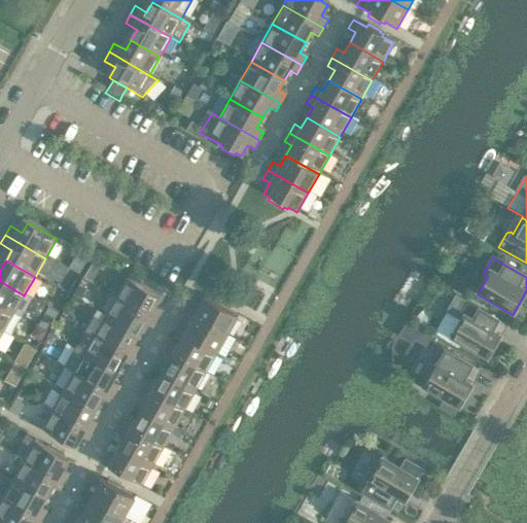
[(139,286),(128,279),(116,299),(156,321),(162,313),(150,306),(156,295),(155,294),(155,293),(140,284),(139,286)]
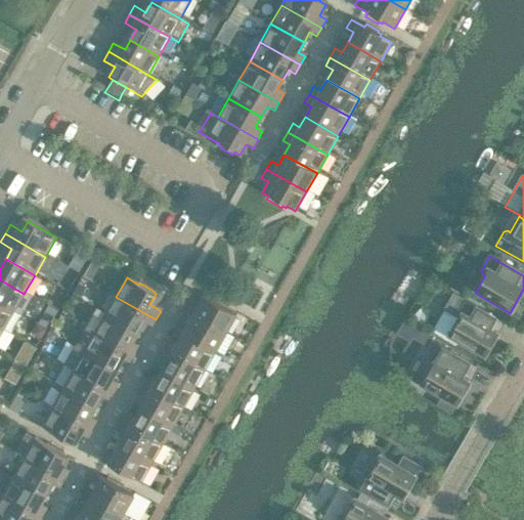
[(0,304),(13,312),(24,294),(0,279),(0,304)]
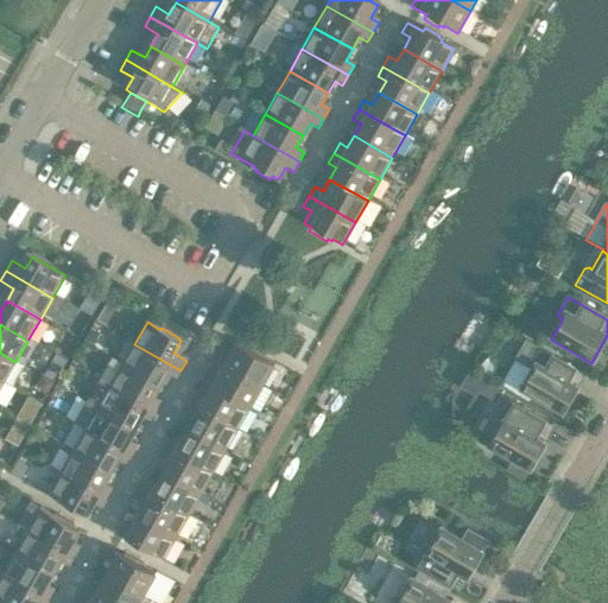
[(515,362),(501,387),(542,411),(540,412),(551,418),(555,411),(562,416),(584,376),(538,349),(525,342),(514,361),(515,362)]
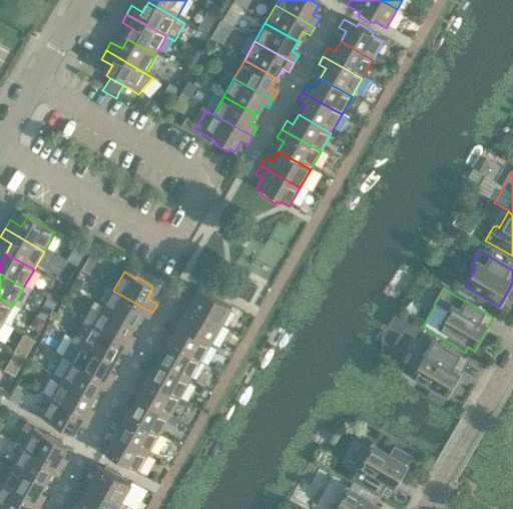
[(152,313),(113,291),(103,309),(131,325),(137,315),(148,322),(152,313)]
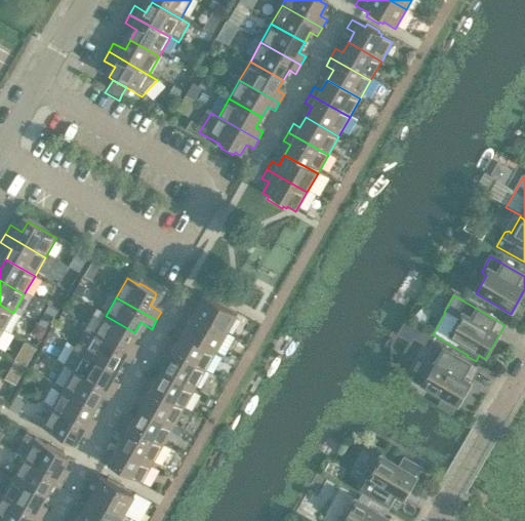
[(186,312),(226,335),(237,316),(228,311),(229,310),(210,298),(209,301),(208,299),(202,310),(191,304),(186,312)]
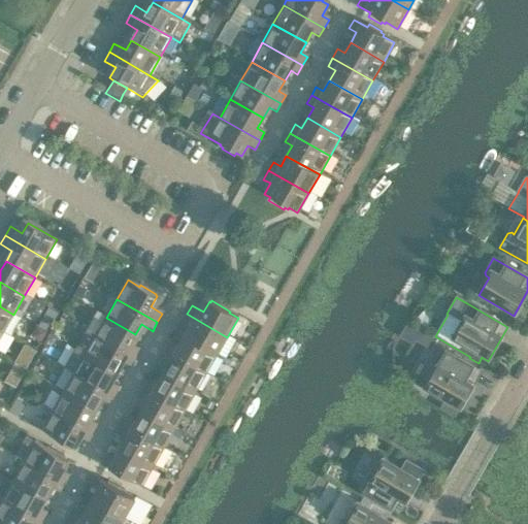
[(0,331),(3,333),(13,315),(0,306),(0,331)]
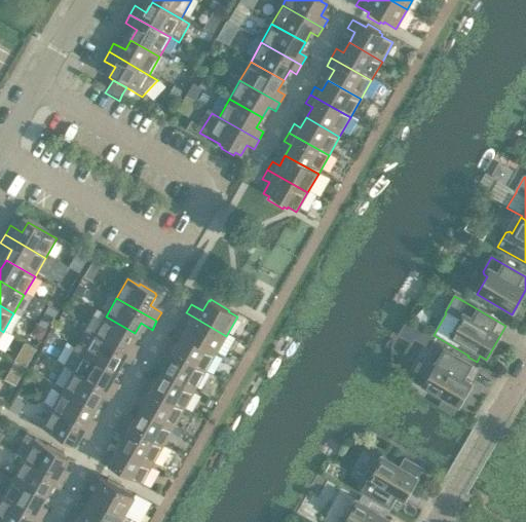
[(128,343),(135,333),(106,317),(97,310),(85,330),(128,355),(136,359),(140,349),(128,343)]
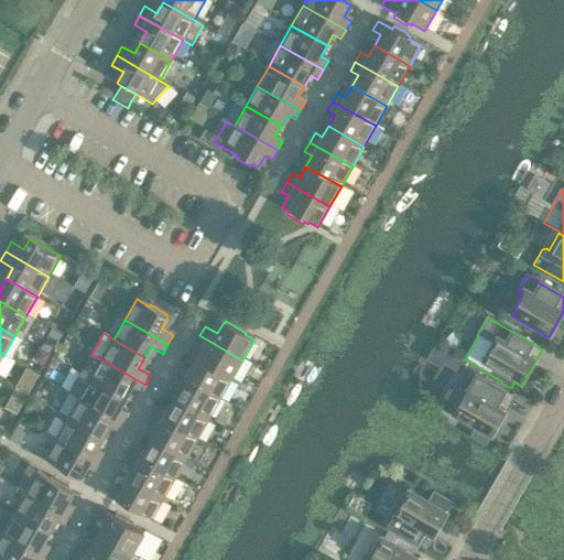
[(201,363),(231,380),(242,361),(199,335),(194,345),(206,352),(201,363)]
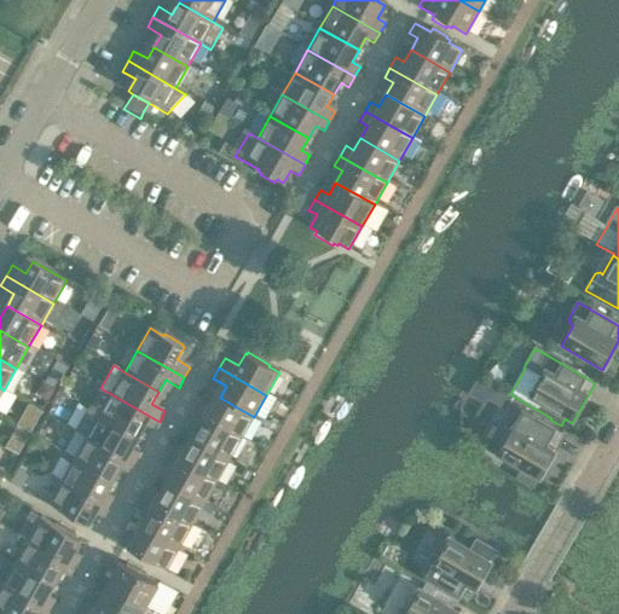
[(160,422),(151,417),(100,388),(87,410),(100,417),(133,436),(140,424),(154,432),(160,422)]
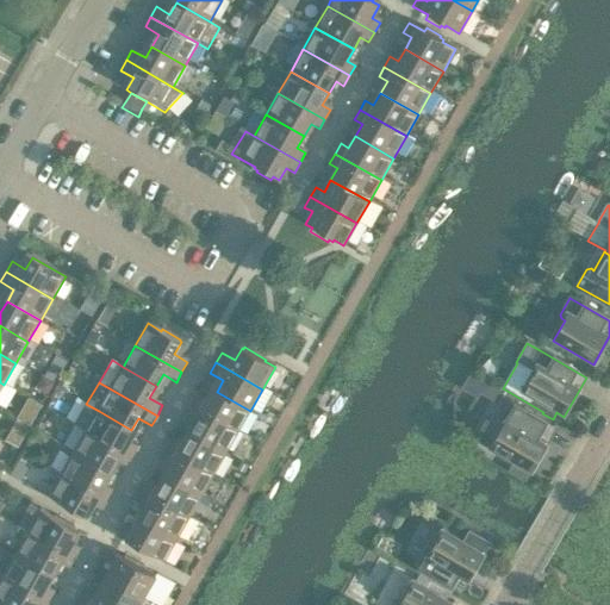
[(505,392),(487,382),(480,394),(498,405),(505,392)]
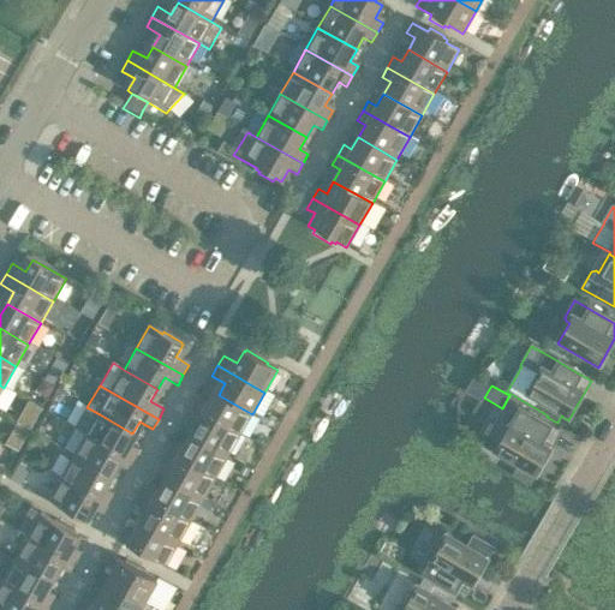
[(192,410),(240,436),(252,414),(219,395),(212,407),(198,399),(192,410)]
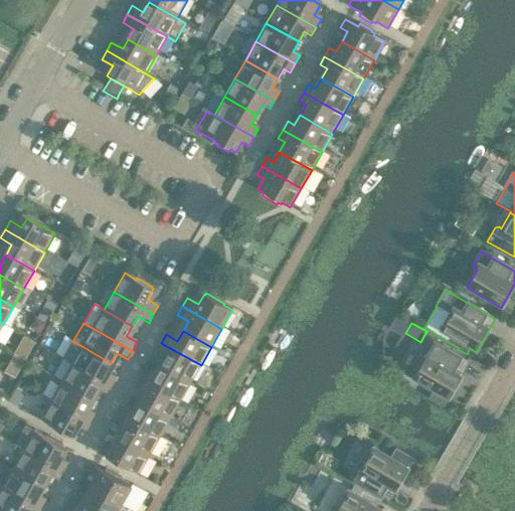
[(420,361),(423,362),(413,379),(436,392),(431,400),(444,408),(470,363),(430,340),(421,354),(420,361)]
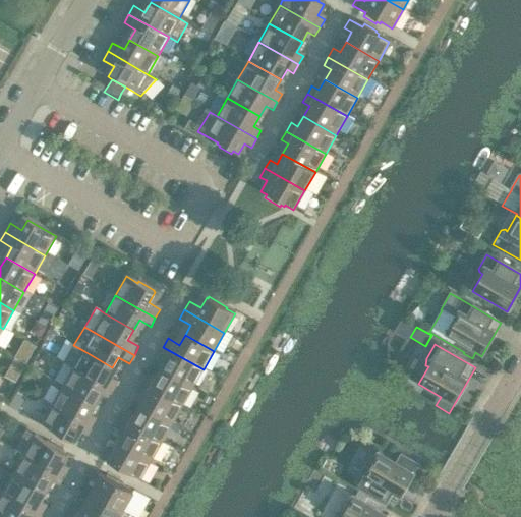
[(112,367),(84,351),(73,345),(63,362),(73,368),(73,369),(113,392),(118,384),(107,377),(112,367)]
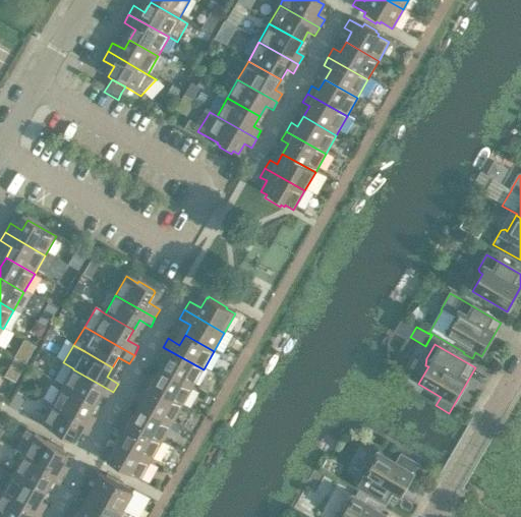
[(204,369),(163,347),(159,355),(170,362),(164,371),(192,388),(204,369)]
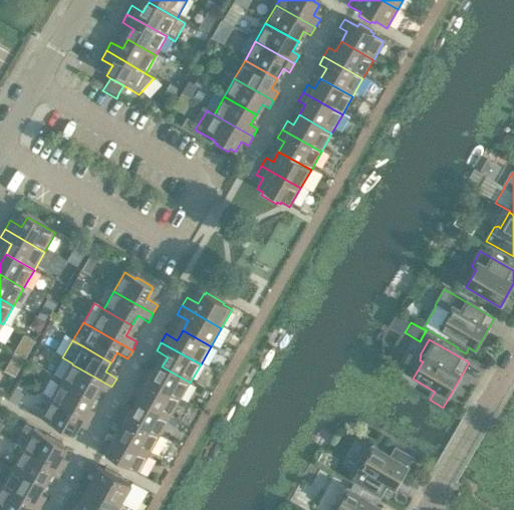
[(111,387),(72,364),(61,383),(90,399),(95,389),(106,396),(111,387)]
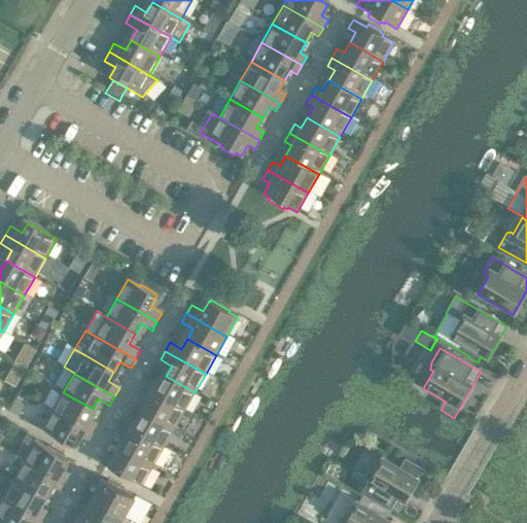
[(144,388),(184,412),(195,392),(166,376),(161,386),(148,380),(144,388)]
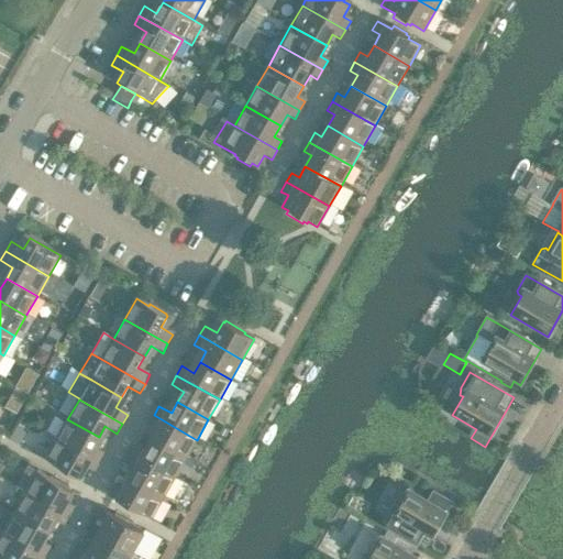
[(154,442),(186,460),(197,440),(154,415),(148,425),(161,431),(154,442)]
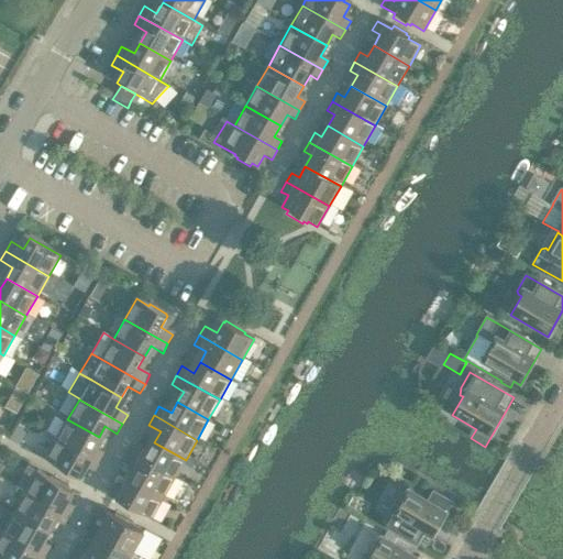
[(99,437),(67,419),(56,439),(99,464),(105,455),(92,448),(99,437)]
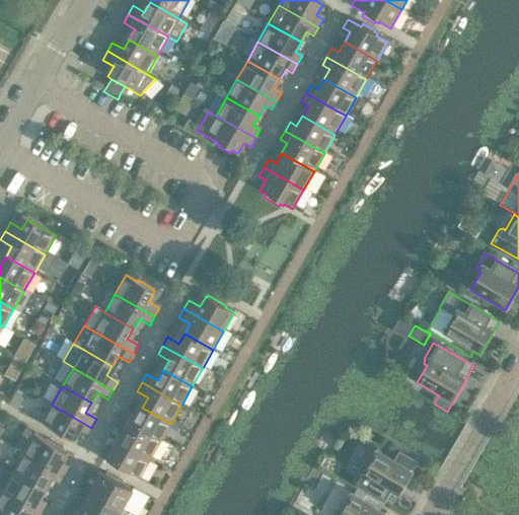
[(91,428),(52,405),(41,424),(53,431),(52,432),(68,441),(68,439),(70,440),(75,430),(86,436),(91,428)]
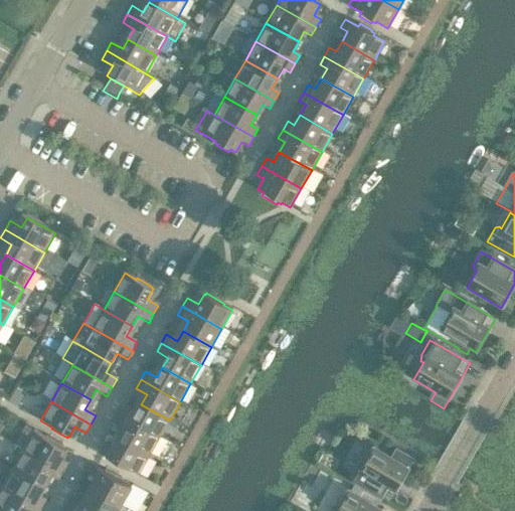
[(120,416),(159,439),(170,420),(141,404),(136,414),(125,407),(120,416)]
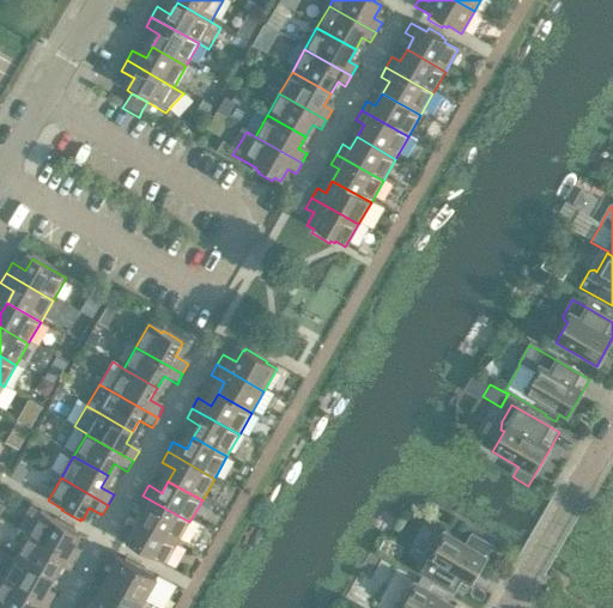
[(144,526),(177,543),(189,522),(143,496),(137,505),(150,514),(144,526)]
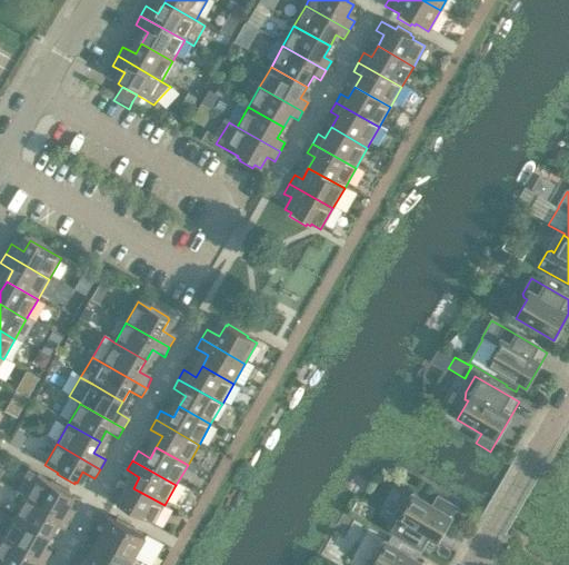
[(51,484),(50,485),(28,472),(16,493),(26,498),(70,523),(75,514),(62,507),(69,495),(68,495),(70,491),(56,483),(55,485),(51,484)]
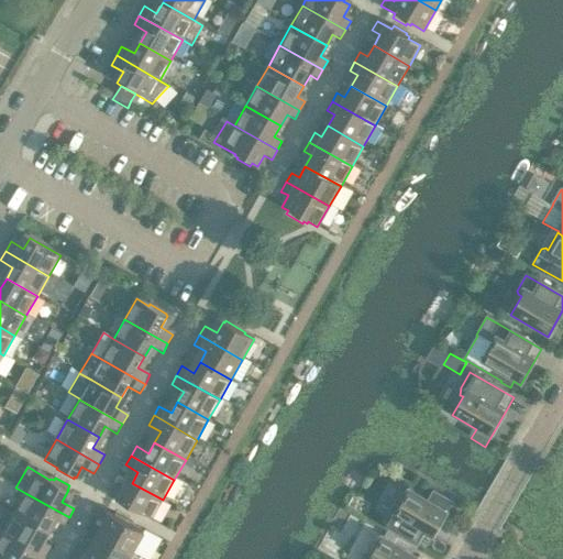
[(163,500),(132,483),(125,493),(113,486),(108,496),(121,504),(121,505),(138,515),(139,514),(151,521),(163,500)]
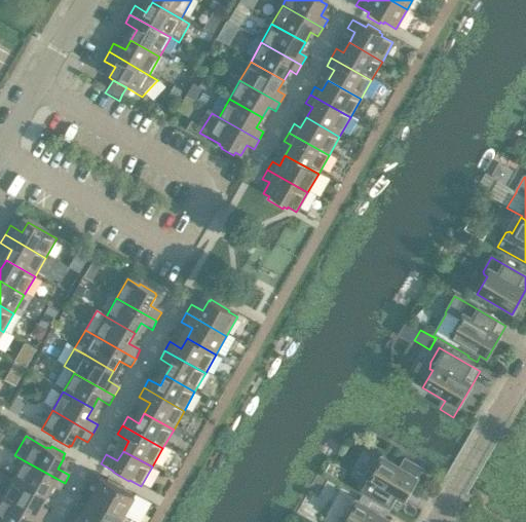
[(366,474),(358,488),(398,512),(417,478),(422,470),(405,459),(400,468),(382,457),(372,475),(369,473),(366,474)]
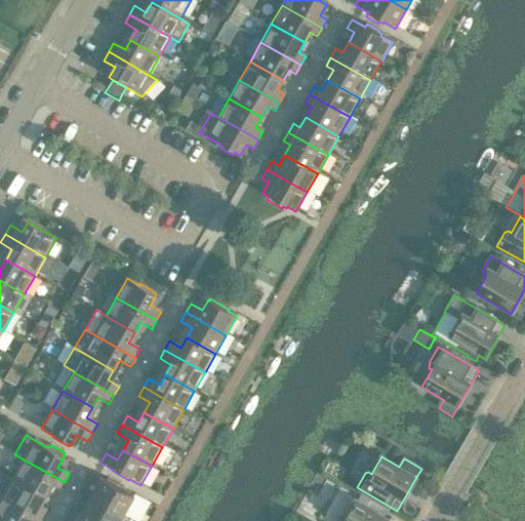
[(13,478),(42,494),(48,484),(59,491),(65,482),(24,459),(13,478)]
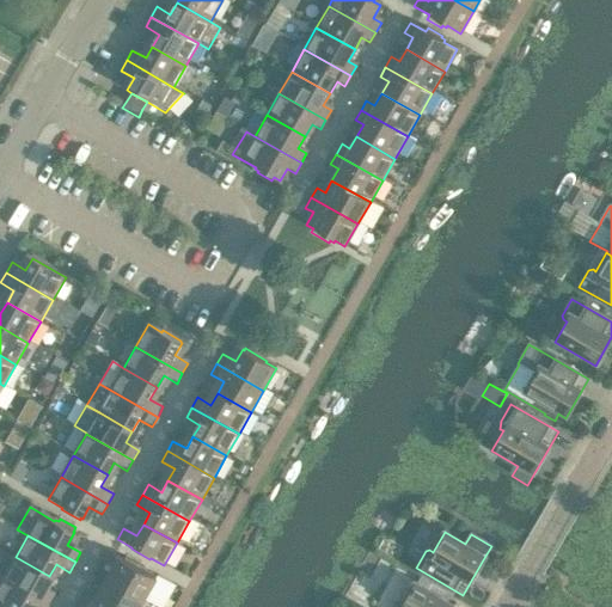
[(144,570),(126,559),(124,562),(109,553),(103,563),(117,570),(110,582),(144,601),(157,578),(142,571),(144,570)]
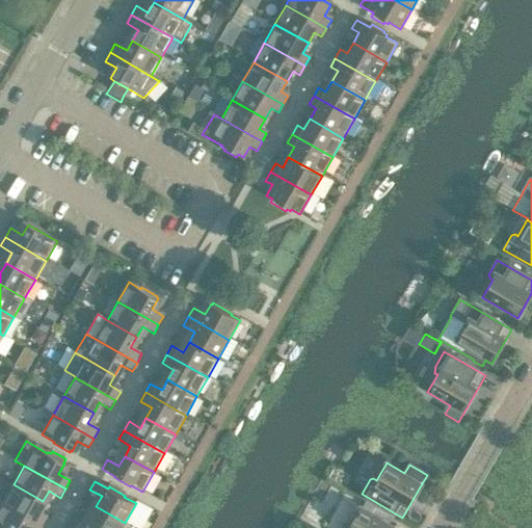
[(3,503),(44,527),(49,518),(37,511),(43,501),(14,484),(3,503)]
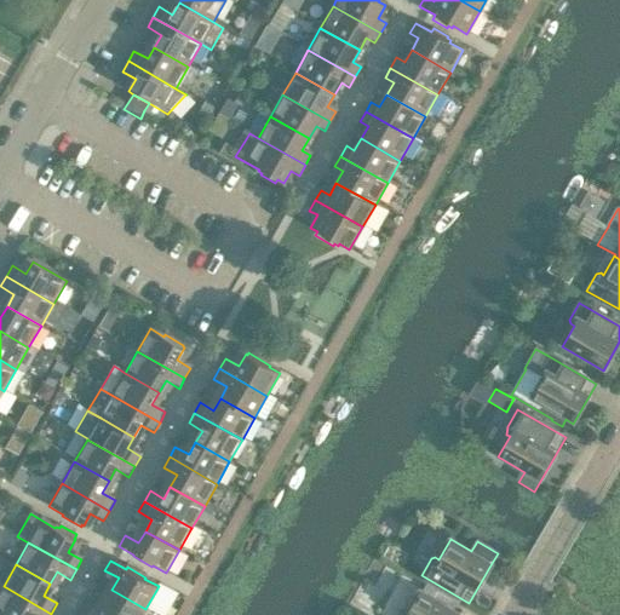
[(0,591),(0,614),(51,614),(4,586),(0,591)]
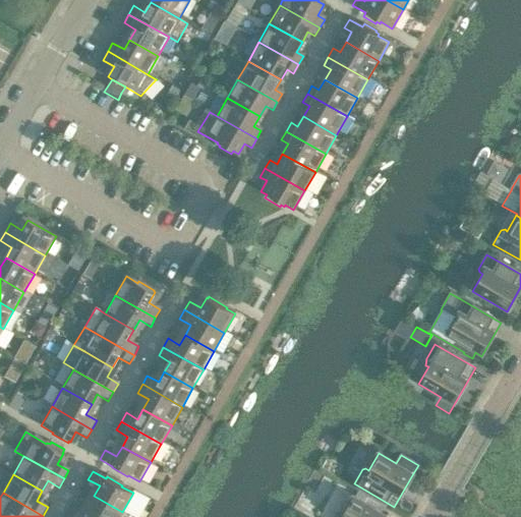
[(120,516),(122,512),(94,496),(88,506),(76,500),(71,508),(87,516),(120,516)]
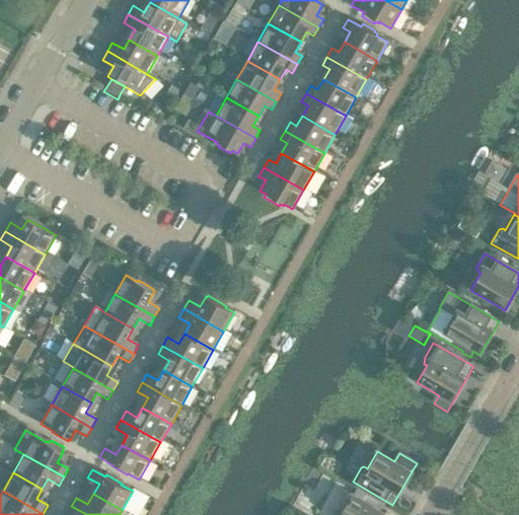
[(385,514),(352,495),(342,511),(340,510),(337,511),(334,514),(385,514)]
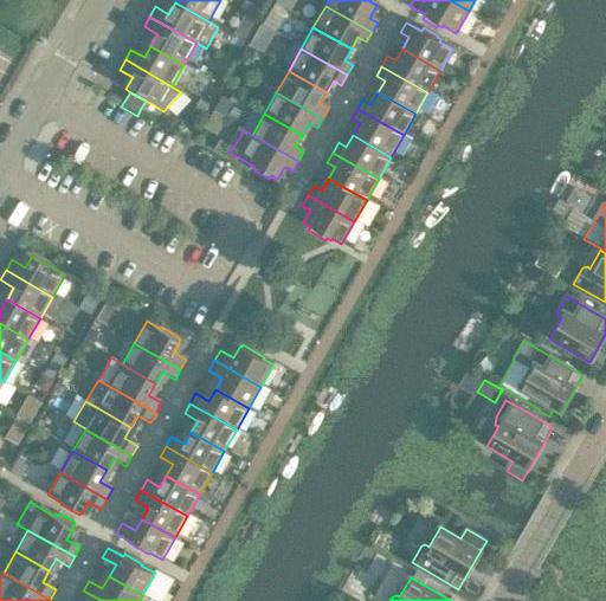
[(101,600),(83,590),(78,600),(101,600)]
